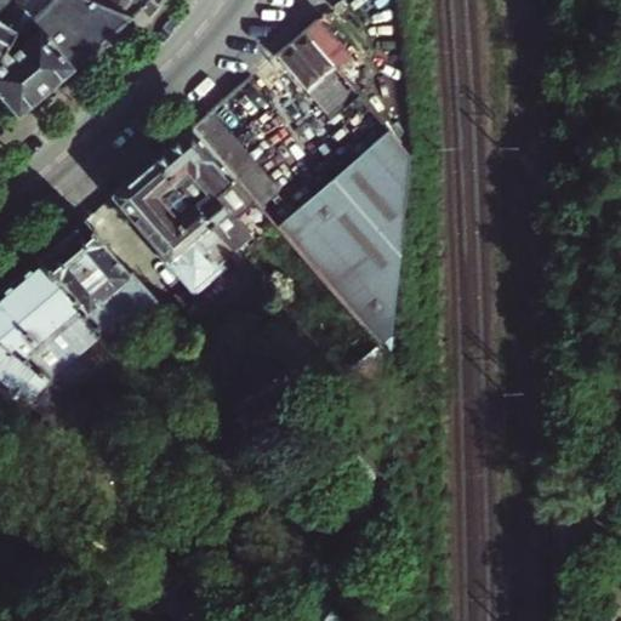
[(13,0),(0,0),(0,18),(5,22),(13,3),(13,0)]
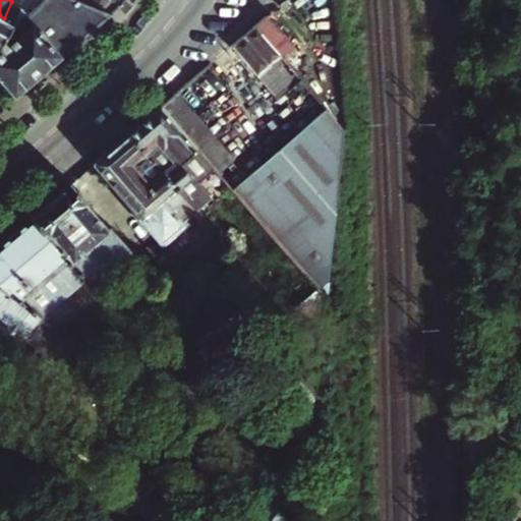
[(89,33),(109,15),(74,0),(45,0),(27,16),(62,56),(89,33)]
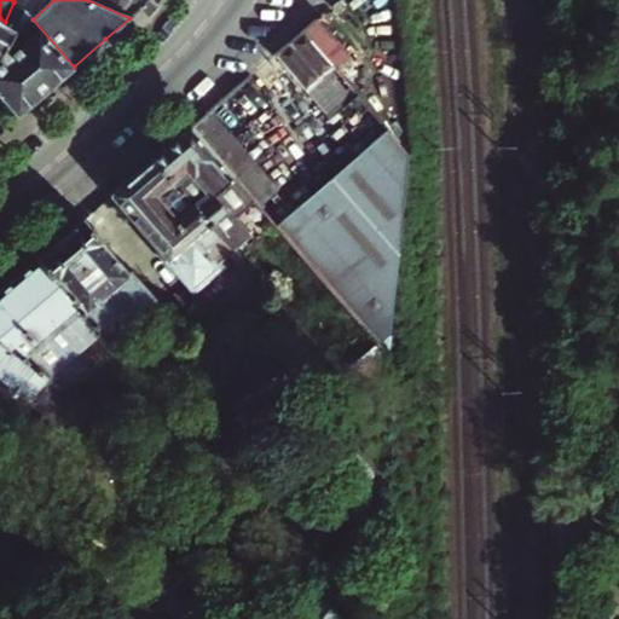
[(148,3),(149,0),(88,0),(129,18),(139,10),(148,3)]
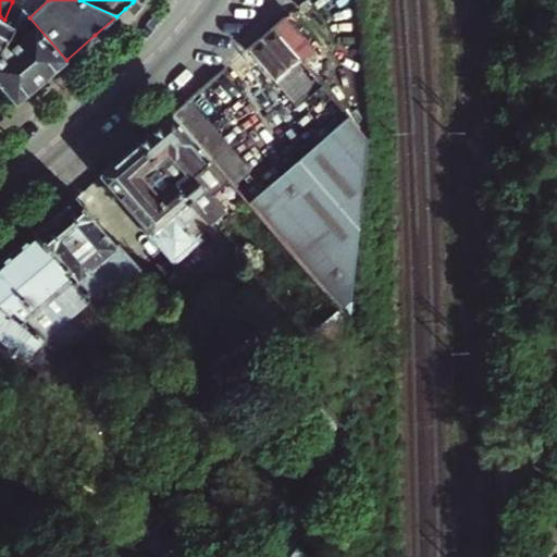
[(4,20),(14,27),(22,10),(12,2),(4,20)]
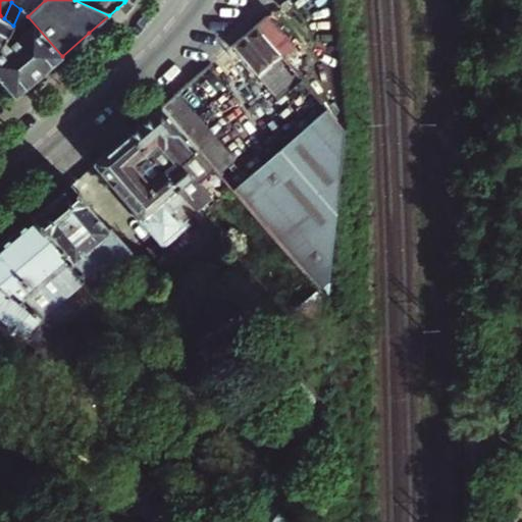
[(0,75),(16,95),(62,56),(28,16),(20,9),(13,25),(4,18),(0,15),(0,75)]
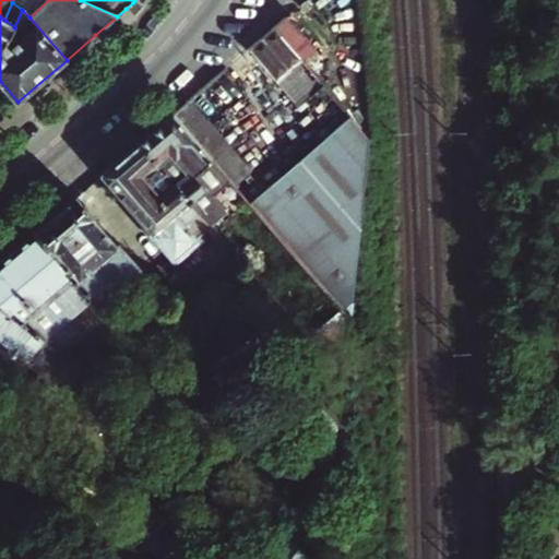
[(300,107),(325,85),(290,45),(304,33),(287,15),(249,48),(300,107)]
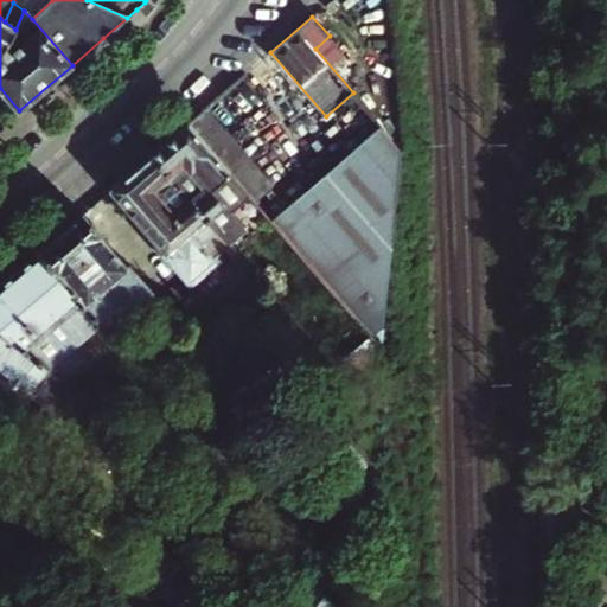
[(212,151),(228,138),(204,109),(189,123),(212,151)]
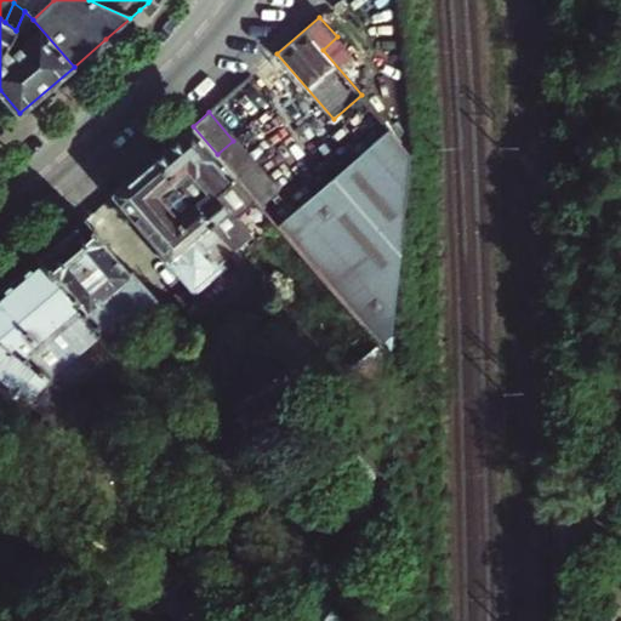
[(231,169),(248,153),(262,140),(250,125),(246,129),(233,141),(217,154),(231,169)]
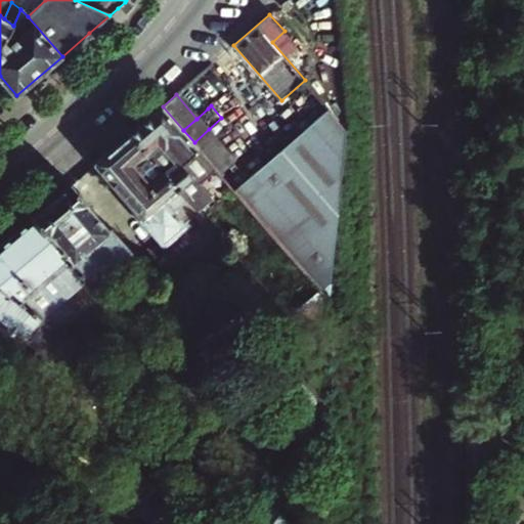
[(201,181),(216,168),(194,142),(183,130),(163,106),(132,132),(146,149),(180,187),(198,208),(210,198),(211,197),(211,194),(201,181)]
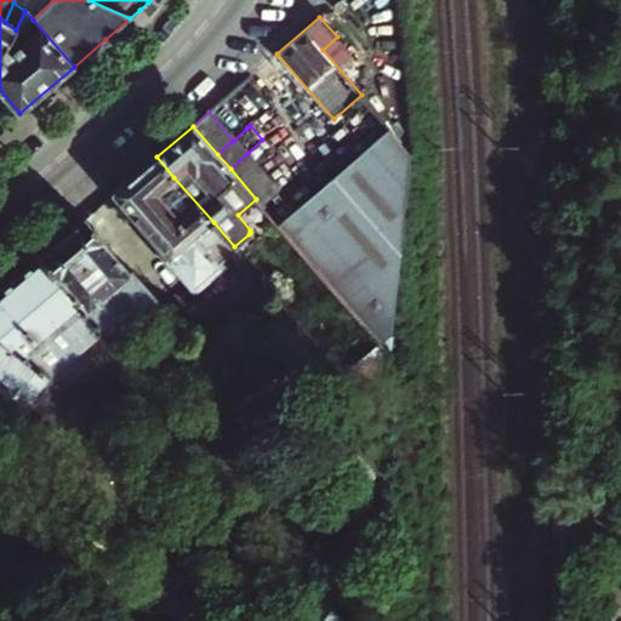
[(389,353),(399,285),(408,220),(414,176),(414,153),(391,127),(278,224),(389,353)]
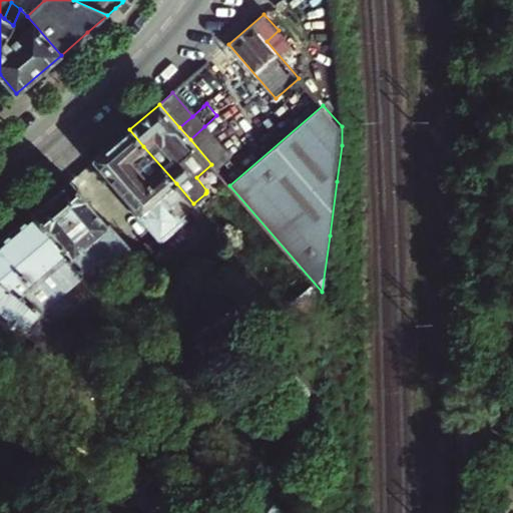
[(217,170),(232,157),(204,126),(190,139),(211,164),(217,170)]
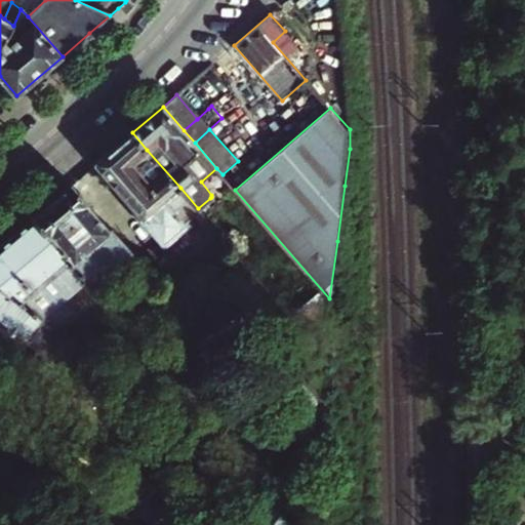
[(198,208),(180,188),(147,150),(132,132),(96,163),(144,216),(142,218),(160,240),(164,241),(187,221),(185,219),(198,208)]
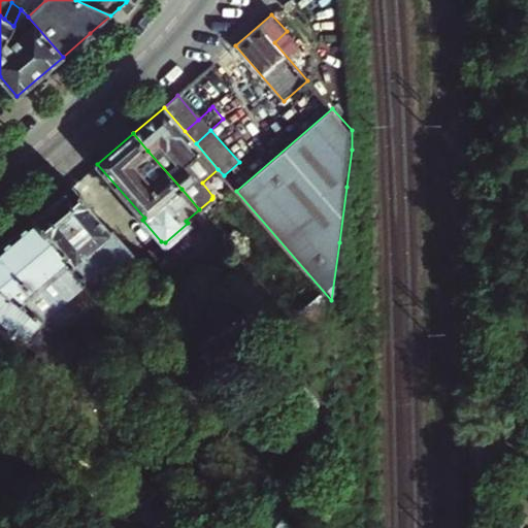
[(94,287),(134,253),(113,228),(111,230),(72,186),(34,218),(44,230),(72,262),(90,282),(94,287)]
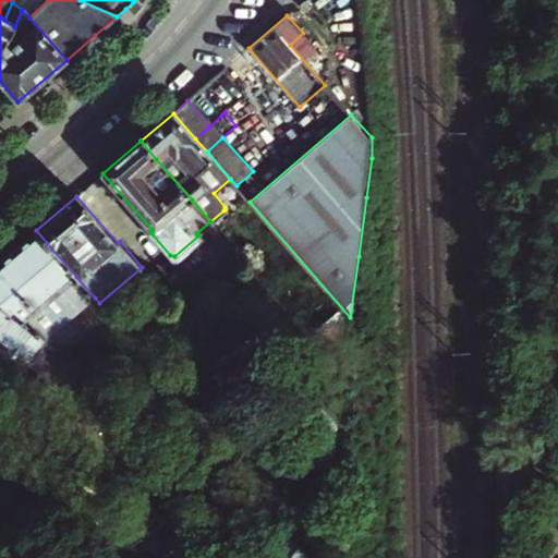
[(74,315),(95,298),(76,277),(47,243),(36,230),(17,246),(0,261),(0,303),(25,323),(55,344),(59,349),(85,328),(74,315)]
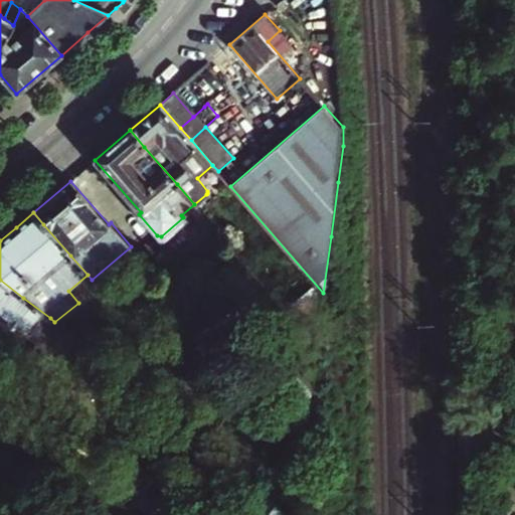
[(0,314),(26,334),(33,325),(40,331),(50,318),(23,298),(0,280),(0,314)]
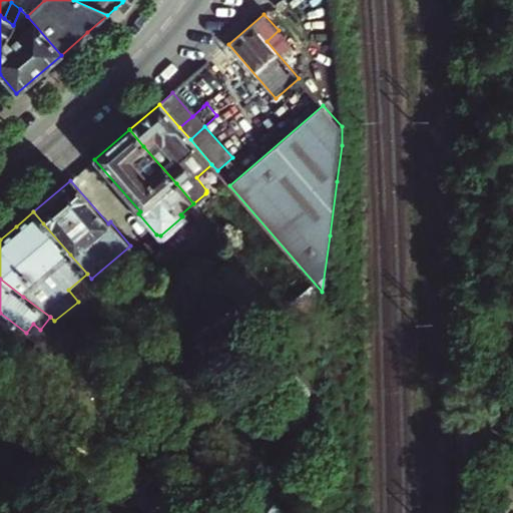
[(230,464),(237,469),(242,462),(235,457),(230,464)]
